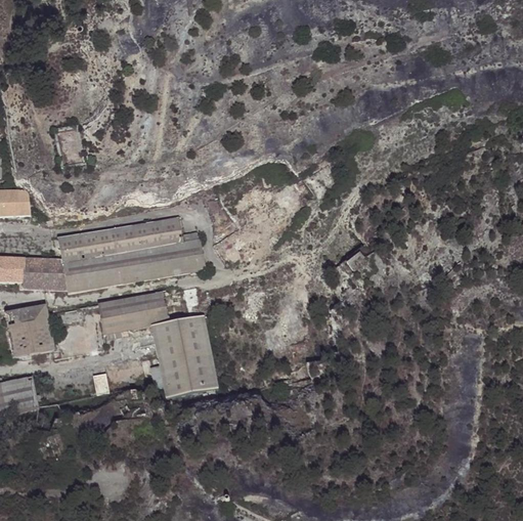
[(13,188),(0,189),(0,214),(30,213),(28,187),(13,188)]
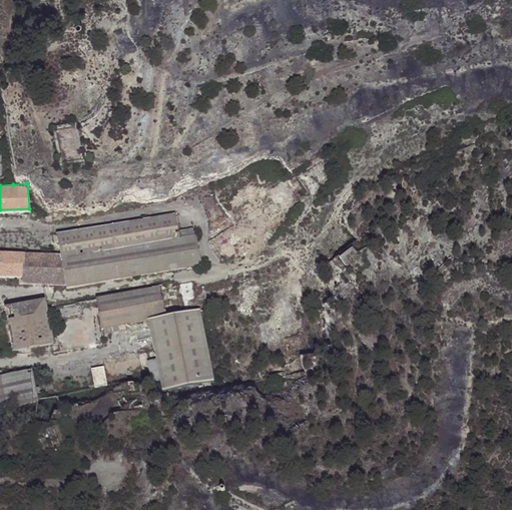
[(194,232),(181,235),(179,235),(174,211),(149,215),(111,222),(56,231),(59,253),(0,250),(0,275),(18,276),(22,276),(21,282),(65,283),(66,287),(89,283),(135,275),(200,263),(194,232)]
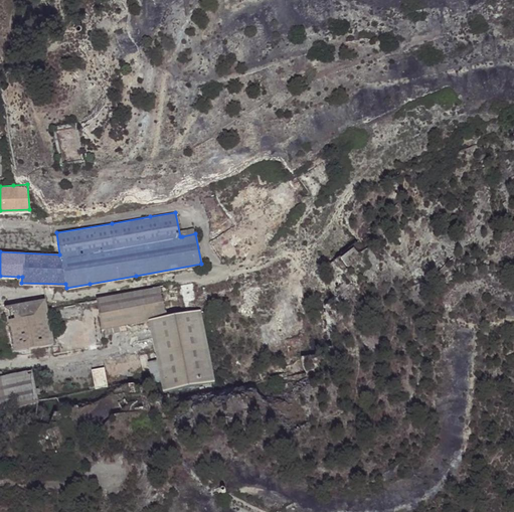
[(180,228),(182,236),(195,233),(194,226),(180,228)]
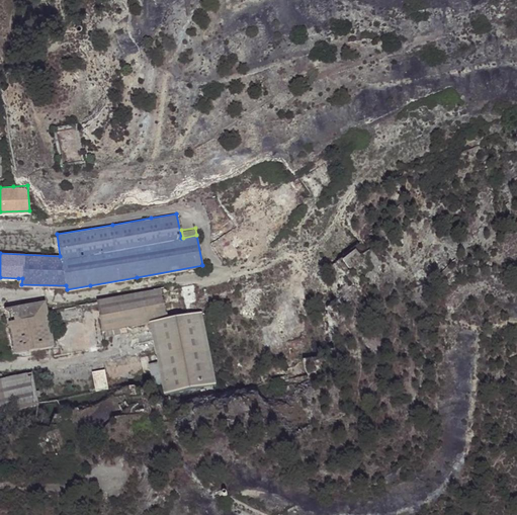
[(150,322),(199,311),(193,280),(181,283),(184,295),(181,296),(178,283),(96,301),(102,331),(150,322)]
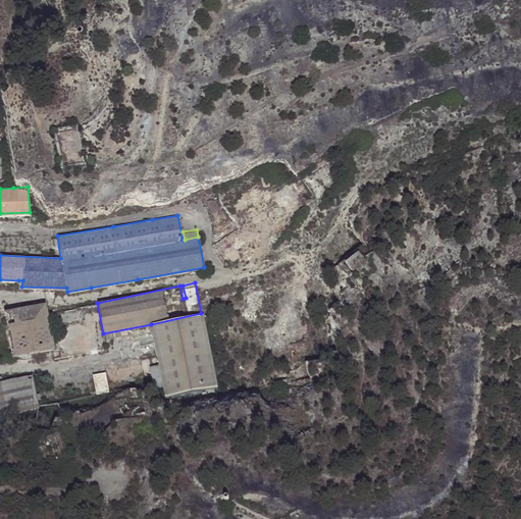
[(44,303),(4,311),(10,356),(53,348),(44,303)]
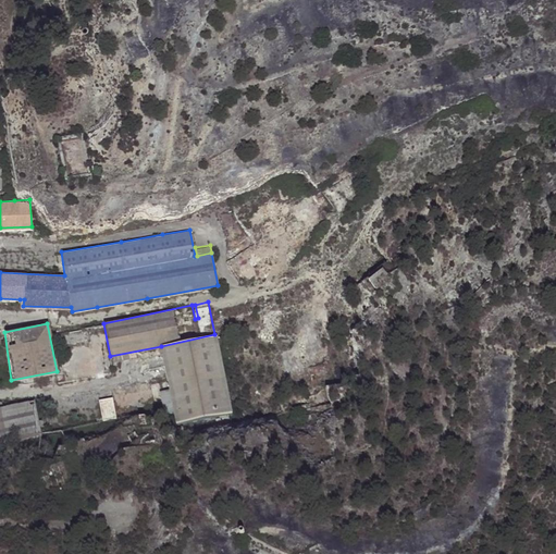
[(69,323),(57,327),(59,333),(71,330),(69,323)]
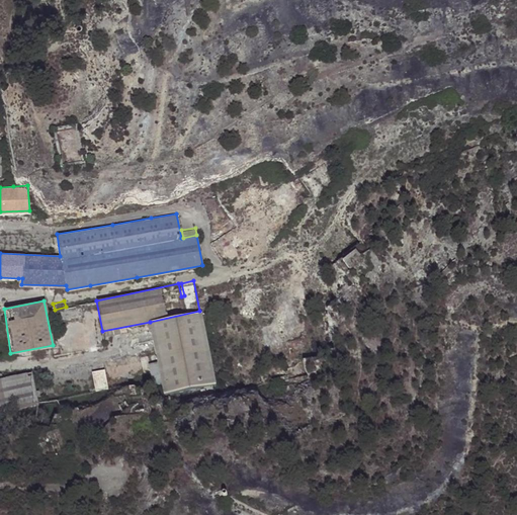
[(160,371),(161,378),(164,391),(216,380),(211,361),(200,311),(199,311),(150,322),(157,357),(160,371)]
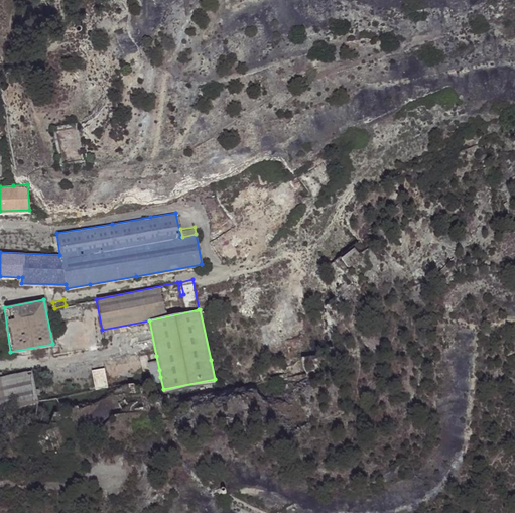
[(0,409),(10,408),(10,406),(37,400),(31,369),(22,371),(0,375),(0,409)]
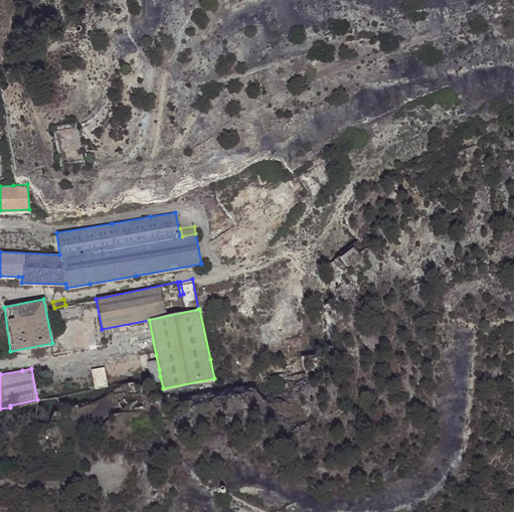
[(151,378),(160,376),(159,369),(150,371),(151,378)]
